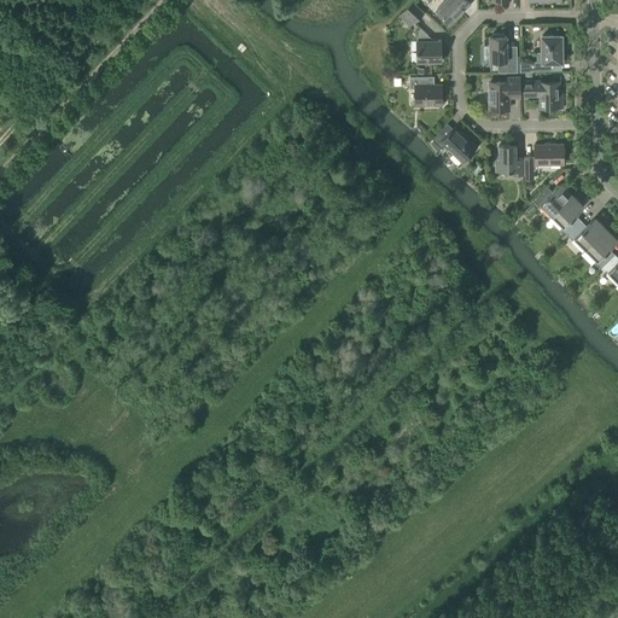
[(450,24),(470,5),(465,0),(447,0),(437,11),(450,24)]
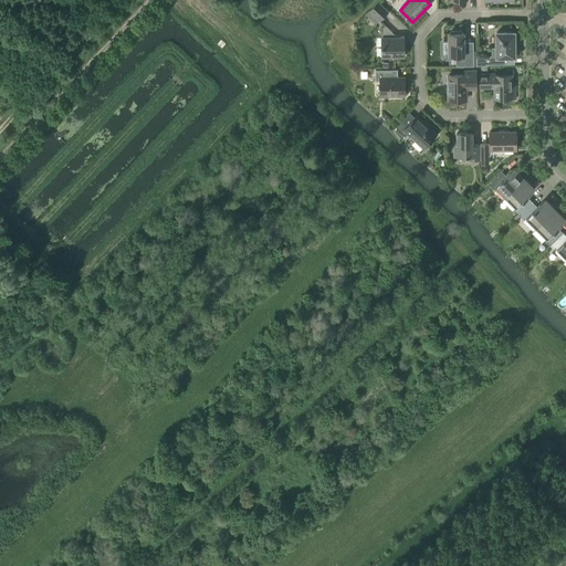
[(379,21),(389,11),(378,1),(369,11),(379,21)]
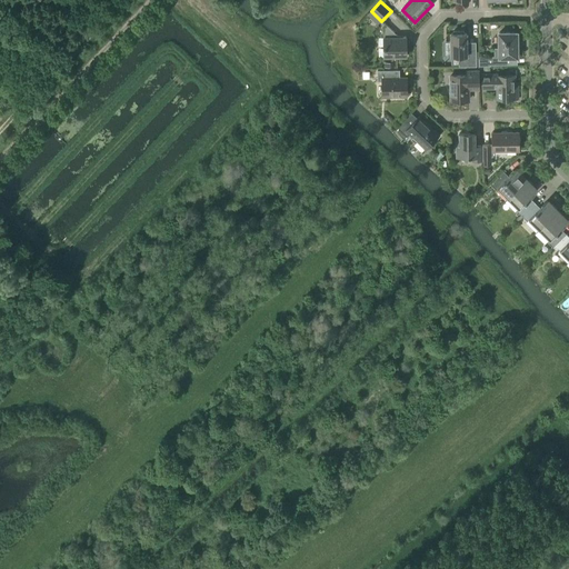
[(398,37),(398,36),(387,26),(385,28),(385,38),(383,38),(385,58),(407,57),(406,37),(398,37)]
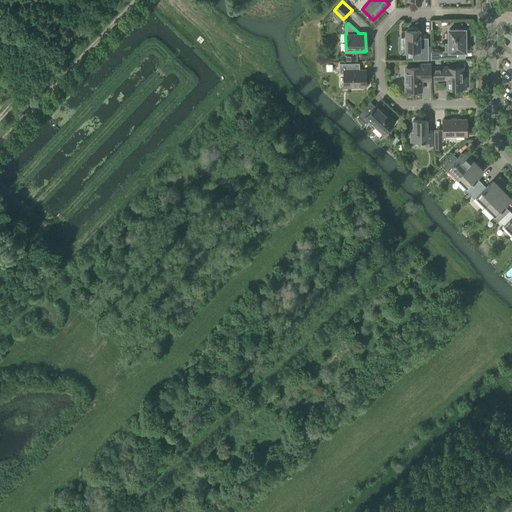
[(407,30),(406,30),(406,50),(413,50),(413,60),(429,60),(428,45),(420,45),(420,30),(418,30),(418,28),(408,28),(407,30)]
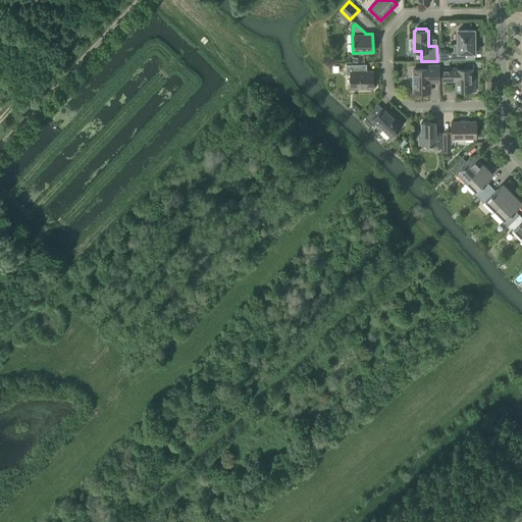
[(474,31),(458,31),(458,45),(455,45),(455,52),(453,52),(453,59),(465,59),(465,53),(475,53),(474,31)]
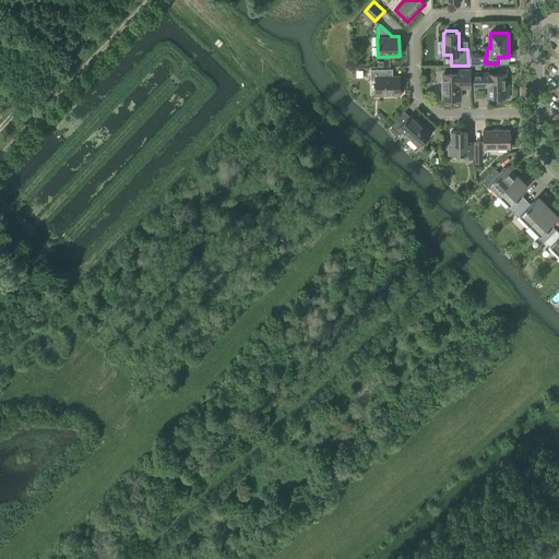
[(471,66),(482,64),(480,56),(471,56),(471,66)]
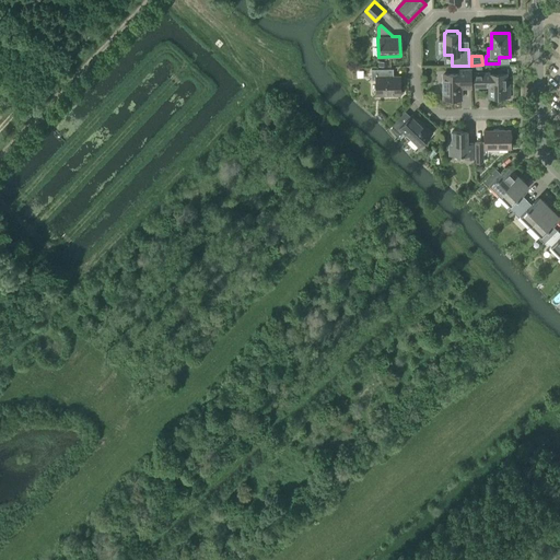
[(393,78),(392,76),(392,69),(372,70),(372,81),(376,81),(376,95),(386,95),(387,96),(392,96),(394,95),(400,95),(400,78),(393,78)]
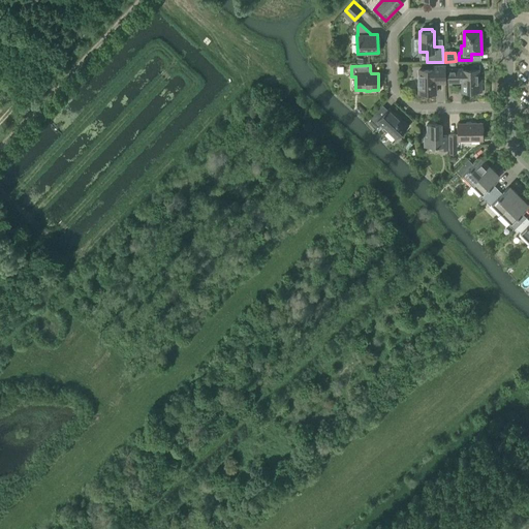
[(432,94),(433,93),(436,93),(436,83),(445,83),(445,66),(435,66),(435,70),(419,71),(419,94),(422,93),(424,95),(426,95),(428,95),(430,95),(432,94)]
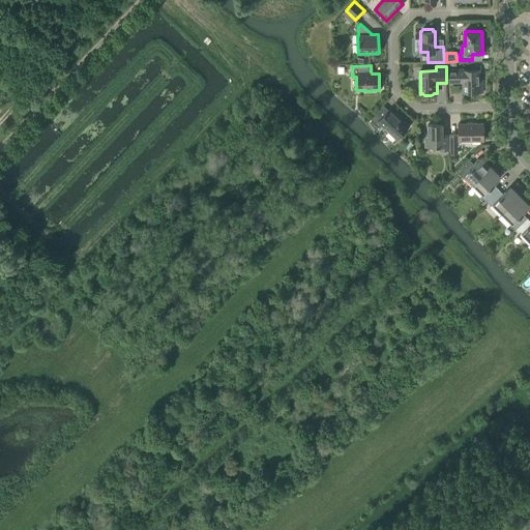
[(464,70),(464,69),(449,69),(449,83),(463,83),(464,93),(482,93),(482,79),(478,79),(478,70),(464,70)]
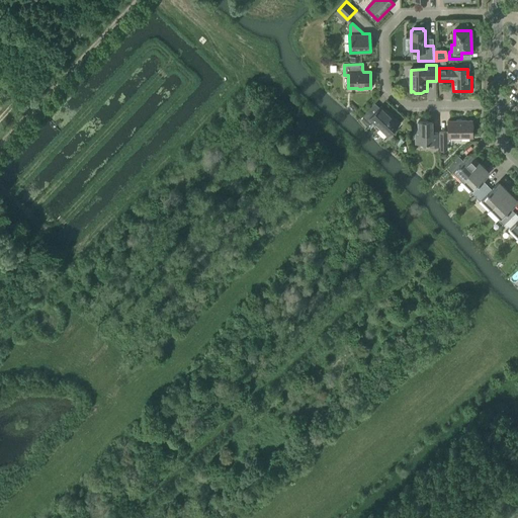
[(391,116),(381,107),(373,114),(368,109),(361,118),(368,127),(373,122),(387,136),(400,123),(393,115),(391,116)]
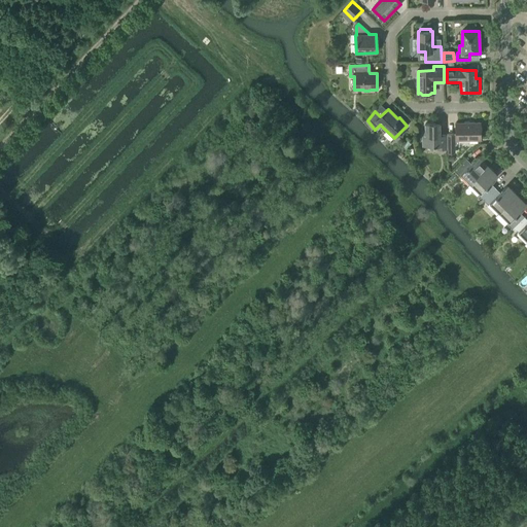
[(441,135),(440,124),(426,124),(426,132),(423,132),(423,146),(437,145),(437,149),(447,149),(447,135),(441,135)]
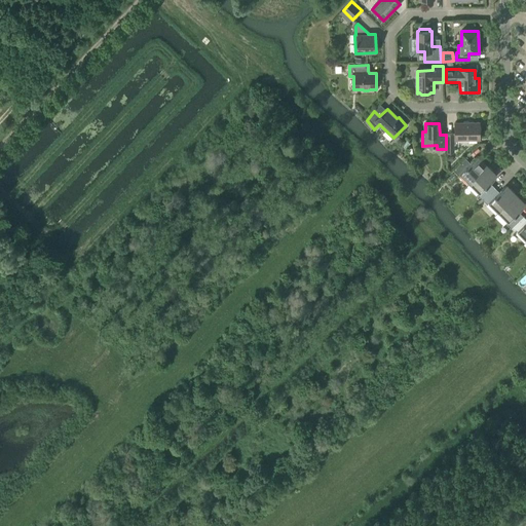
[(447,153),(454,152),(453,145),(456,145),(456,140),(480,140),(480,132),(481,129),(481,127),(480,125),(480,123),(455,123),(455,134),(447,134),(447,153)]
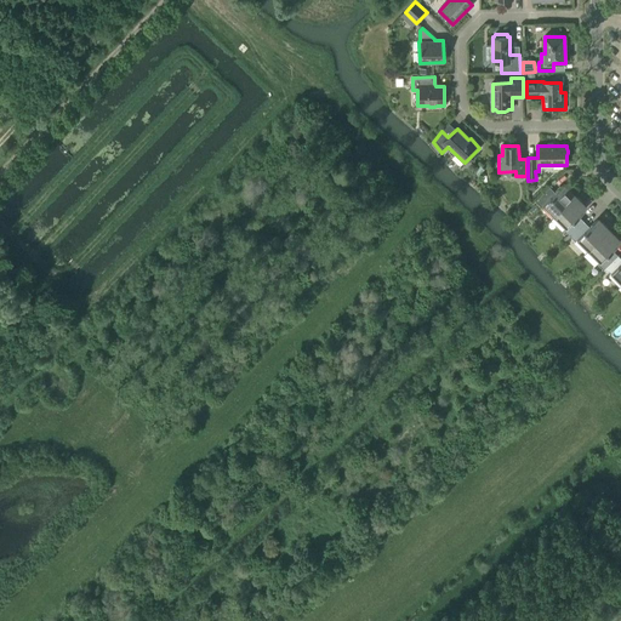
[(564,184),(560,188),(554,194),(550,188),(535,201),(542,208),(543,206),(554,217),(575,197),(564,184)]
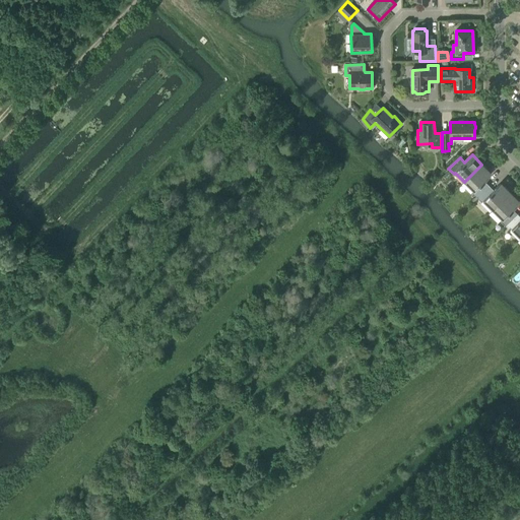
[(492,175),(486,170),(481,165),(464,182),(474,191),(472,193),(477,197),(489,186),(484,182),(492,175)]
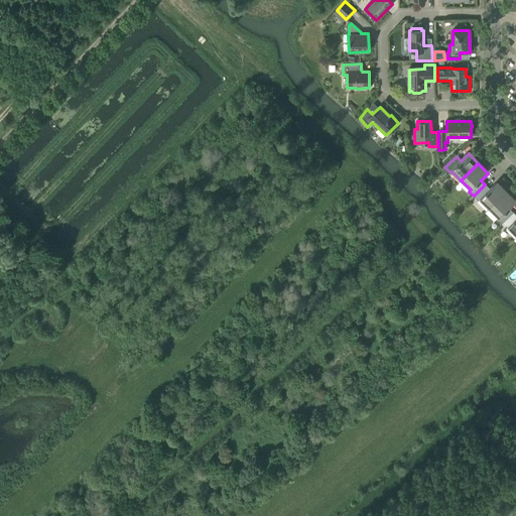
[(485,184),(474,196),(479,201),(480,200),(489,209),(506,191),(501,186),(496,182),(489,189),(485,184)]
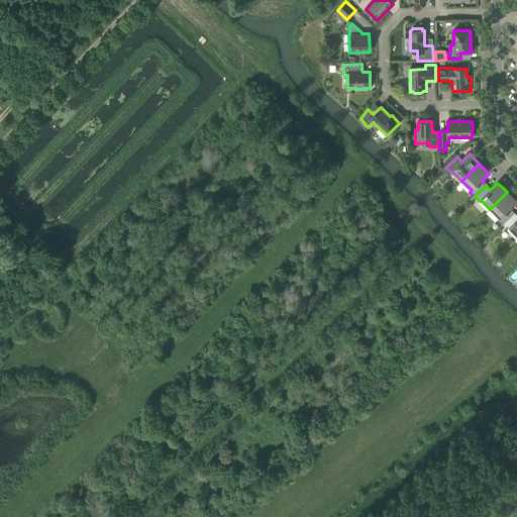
[(507,192),(490,209),(499,218),(498,220),(503,224),(514,213),(510,209),(516,202),(507,192)]
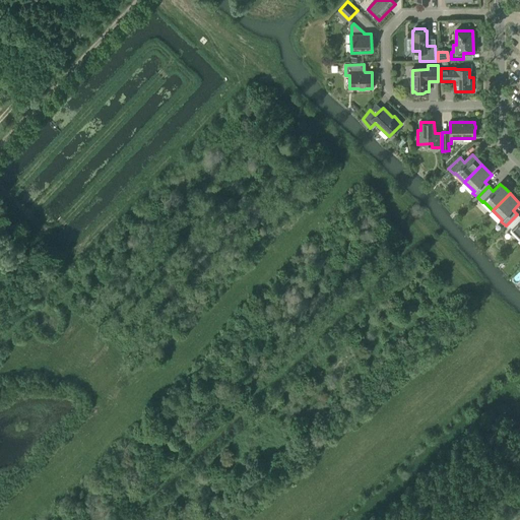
[(519,237),(519,217),(517,214),(506,225),(511,231),(512,230),(519,237)]
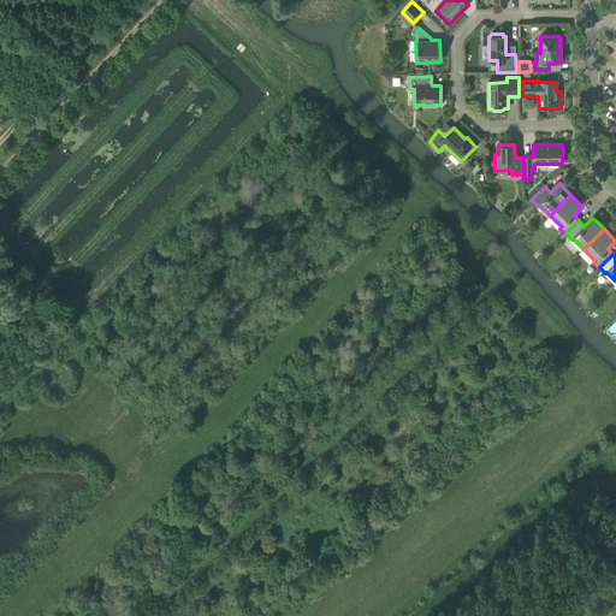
All buildings are outlined.
